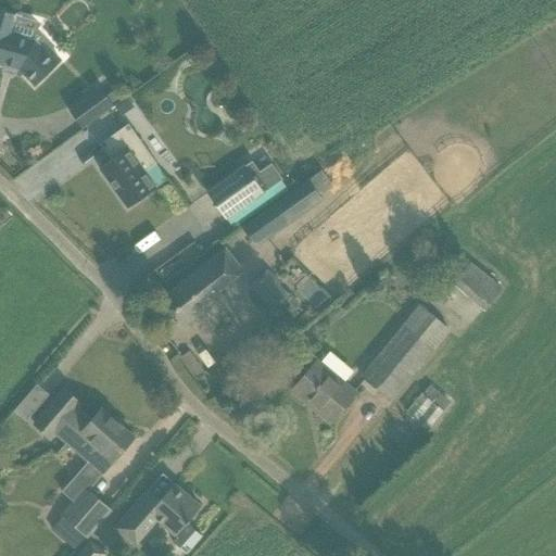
[(0,64),(19,71),(34,87),(60,61),(30,29),(33,23),(0,13),(0,64)]
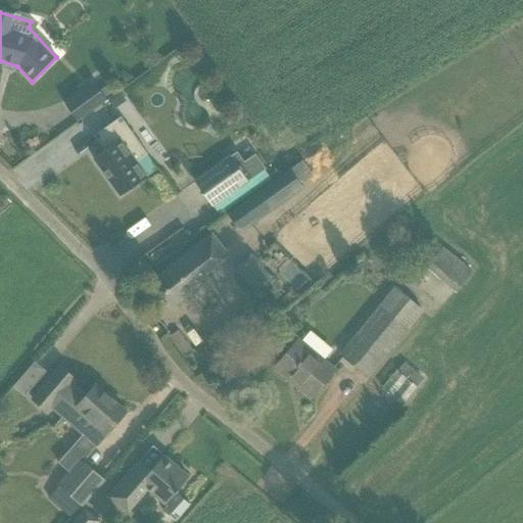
[(76,121),(105,99),(94,84),(64,105),(76,121)]
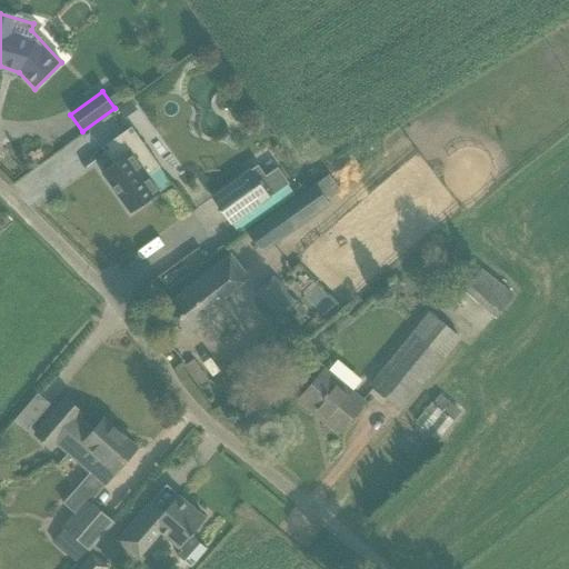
[(117,111),(122,118),(136,109),(130,102),(117,111)]
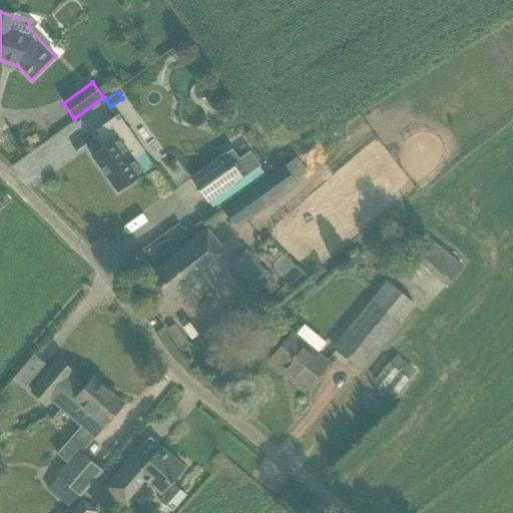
[(143,151),(118,115),(92,133),(103,148),(91,157),(116,193),(144,174),(133,158),(143,151)]
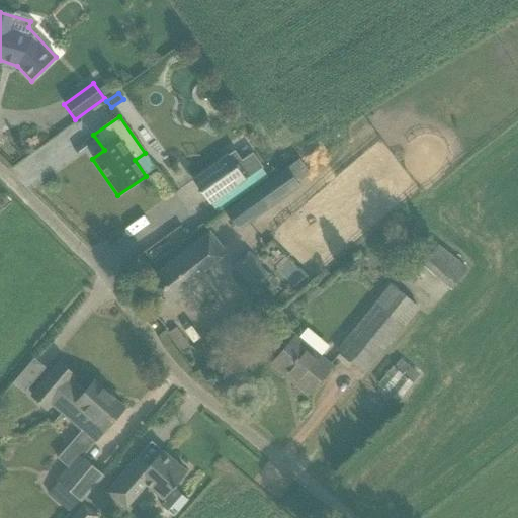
[(209,205),(263,168),(252,153),(241,161),(234,151),(192,180),(209,205)]
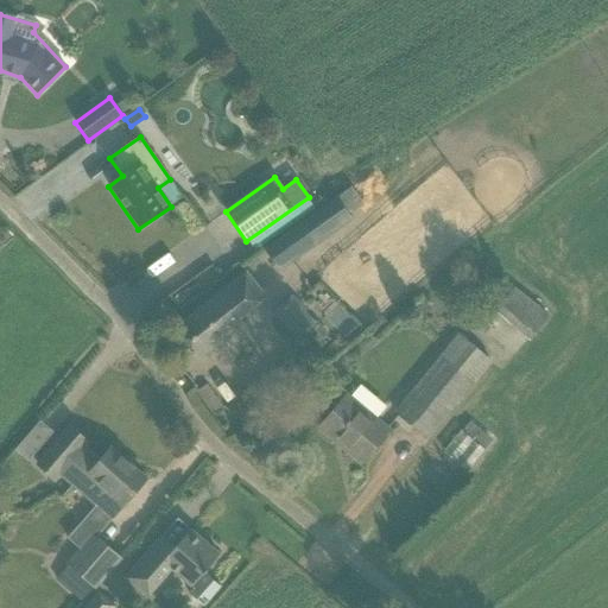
[(278,273),(312,248),(296,225),(260,248),(278,273)]
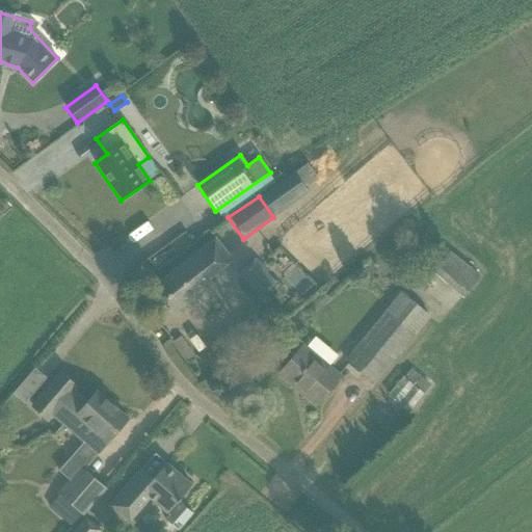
[(212,284),(209,280),(233,259),(215,239),(153,288),(174,314),(212,284)]
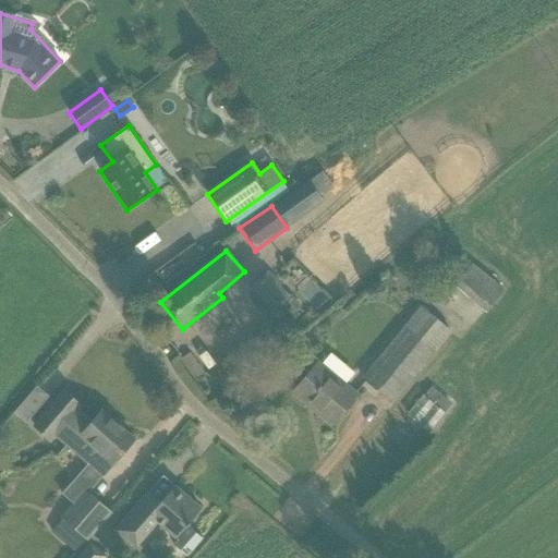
[(447,258),(440,267),(456,279),(462,270),(447,258)]
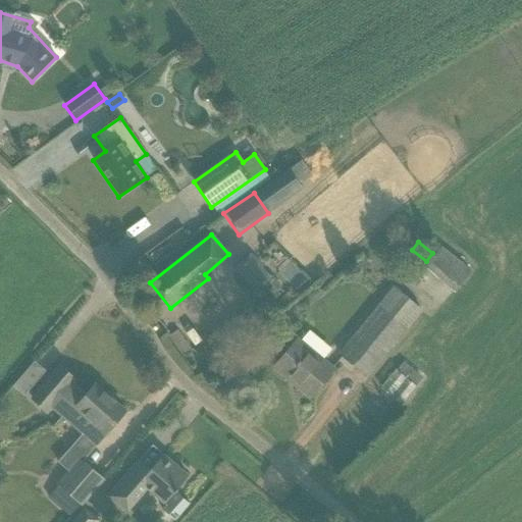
[(423,267),(453,293),(473,268),(442,244),(423,267)]
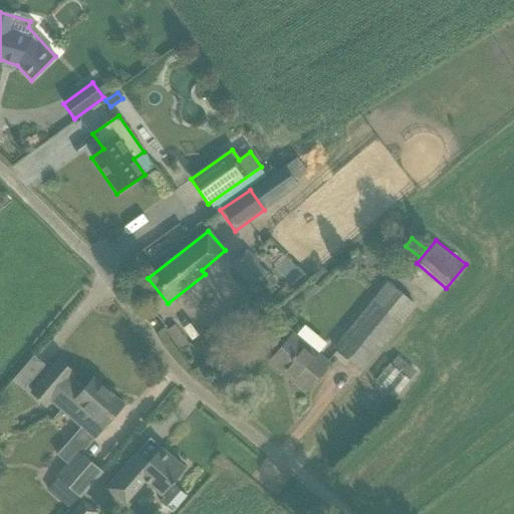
[(234,266),(253,287),(259,281),(268,291),(278,283),(269,272),(267,274),(248,253),(234,266)]
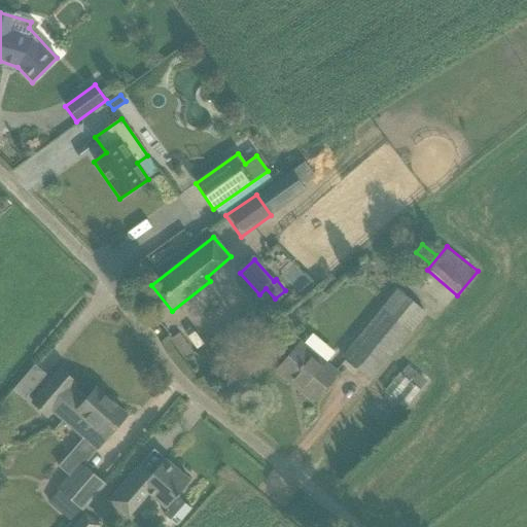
[(344,358),(371,380),(425,314),(398,291),(344,358)]
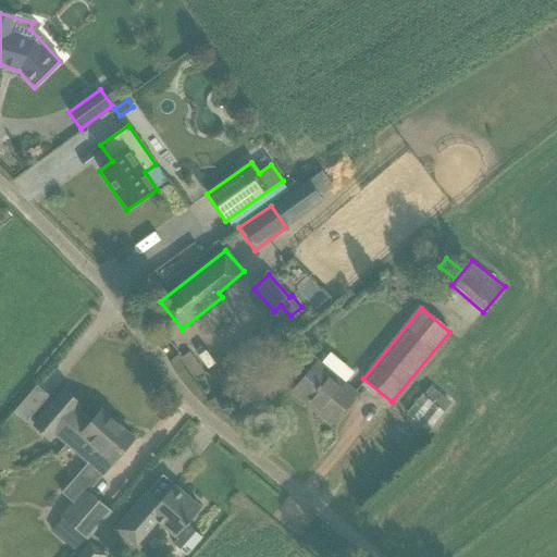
[(259,333),(227,358),(238,373),(271,349),(259,333)]
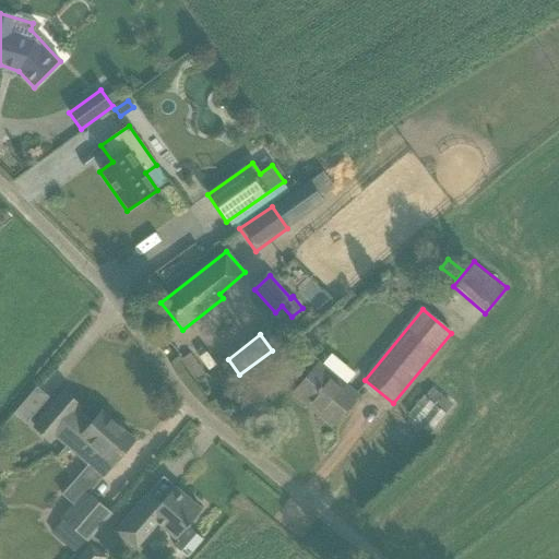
[(316,412),(332,425),(356,396),(319,365),(294,393),(309,406),(311,404),(318,409),(316,412)]
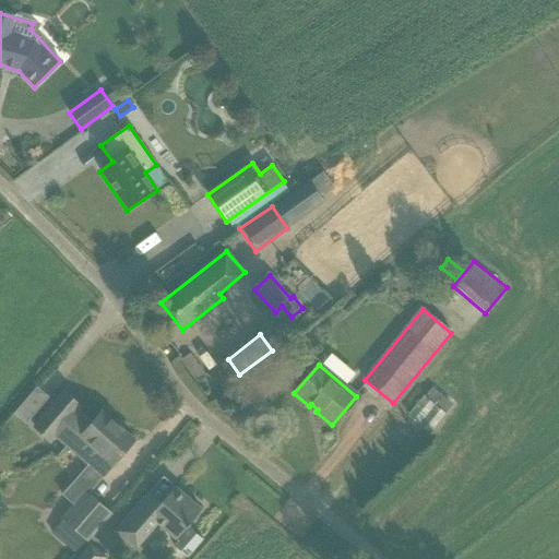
[(437,382),(408,413),(430,433),(459,402),(437,382)]
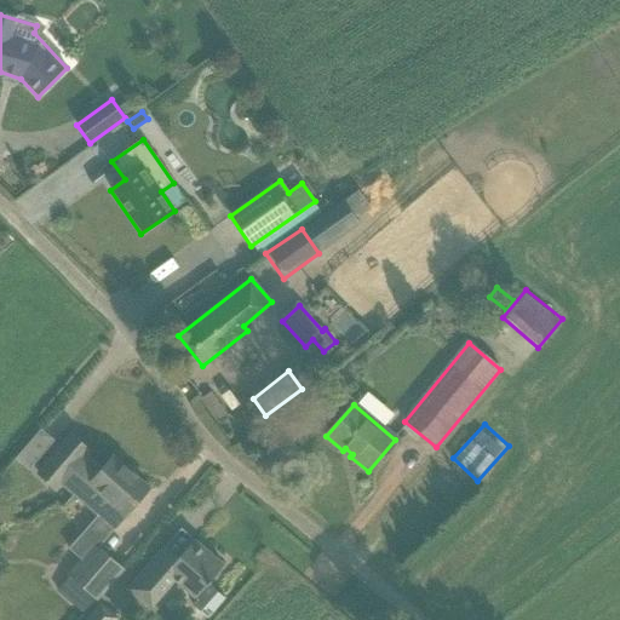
[(38,474),(55,489),(59,483),(113,529),(148,489),(113,458),(102,469),(85,454),(89,451),(72,436),(38,474)]
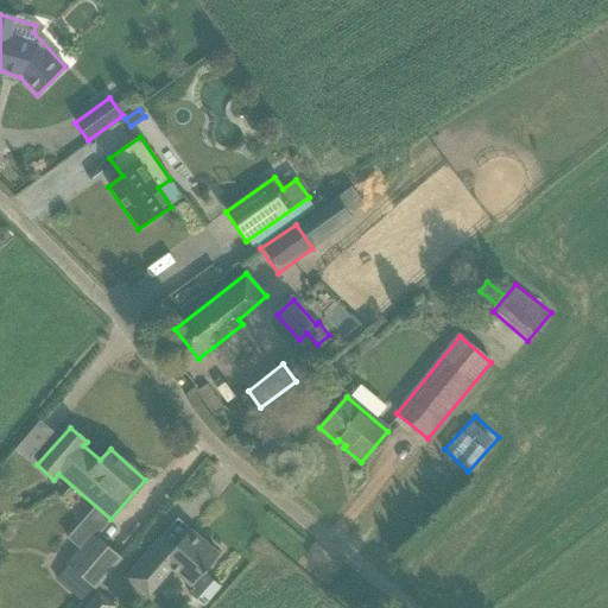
[(145,555),(125,580),(146,597),(171,570),(191,587),(192,588),(188,594),(202,606),(219,587),(203,574),(219,555),(190,530),(173,549),(160,537),(145,555)]
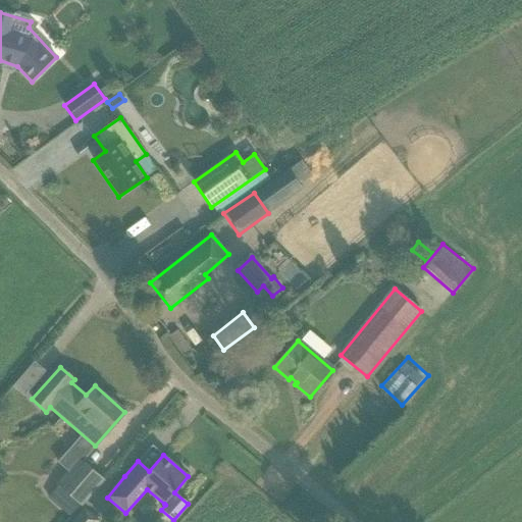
[(59,487),(49,499),(70,516),(80,505),(81,506),(103,480),(80,460),(57,486),(59,487)]
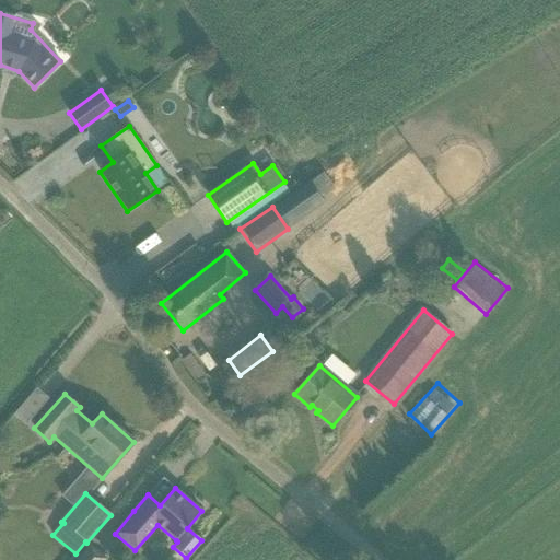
[(74,559),(105,559),(89,545),(74,559)]
